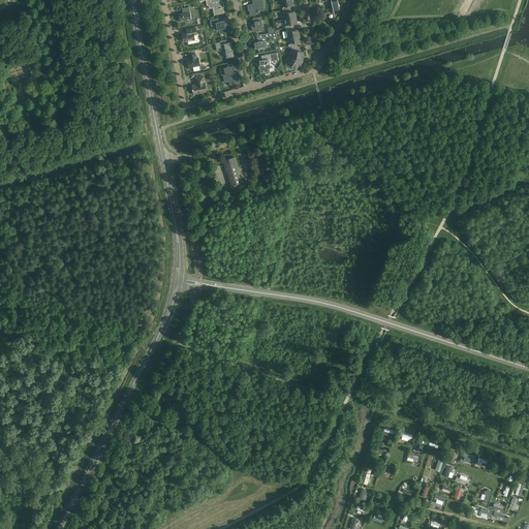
[(198,0),(199,2),(204,2),(204,1),(206,0),(207,5),(209,5),(209,8),(215,7),(217,14),(224,12),(223,7),(224,7),(223,2),(221,2),(220,0),(198,0)]
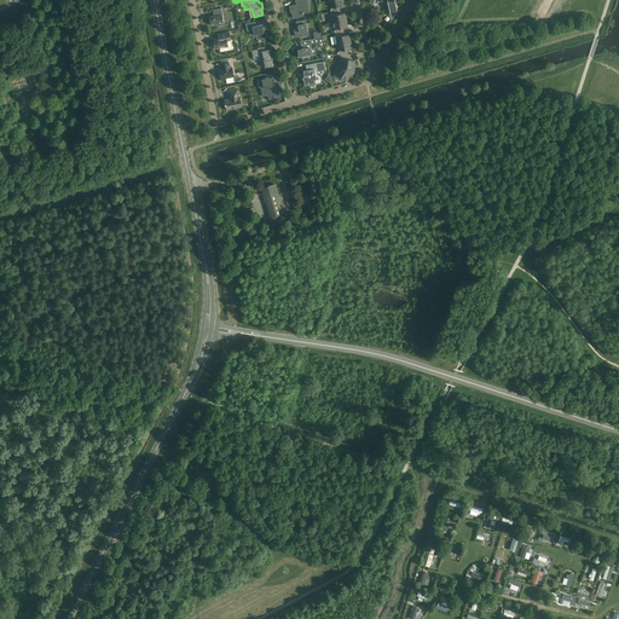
[(299,0),(300,4),(296,5),(290,6),(289,7),(290,13),(291,13),(293,18),(302,17),(304,15),(302,13),(304,13),(308,12),(306,3),(308,3),(307,0),(299,0)]
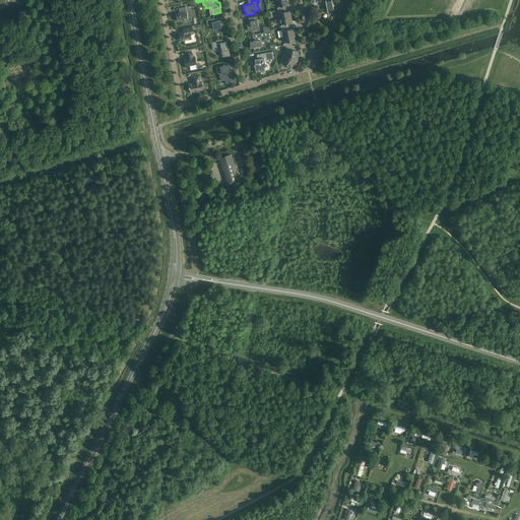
[(288,2),(287,0),(281,0),(278,1),(279,6),(277,8),(277,10),(285,9),(284,6),(287,5),(288,2)]
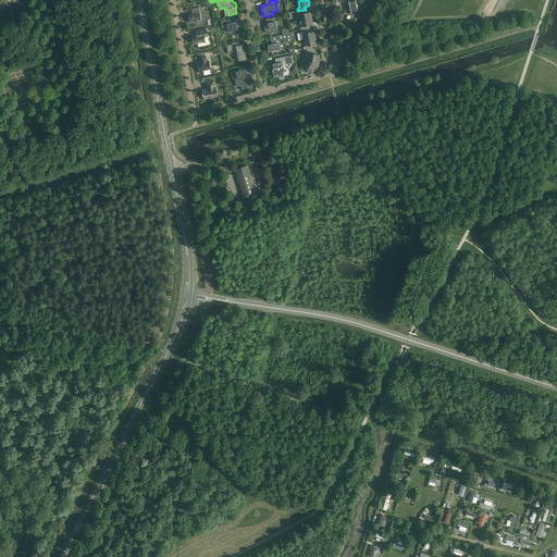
[(348,13),(351,14),(354,16),(357,9),(355,0),(348,0),(350,10),(348,13)]
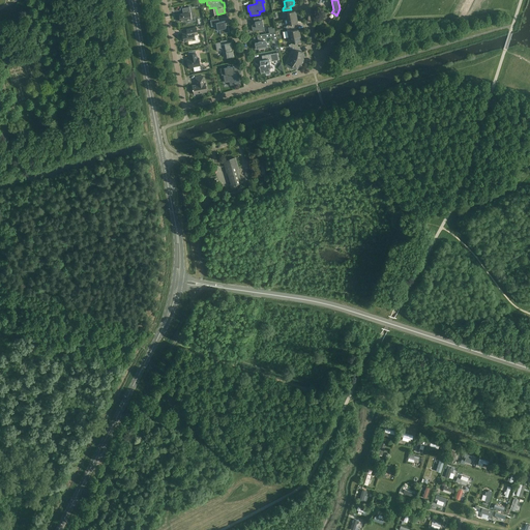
[(179,15),(179,17),(180,22),(192,20),(189,7),(183,8),(184,13),(179,15)]
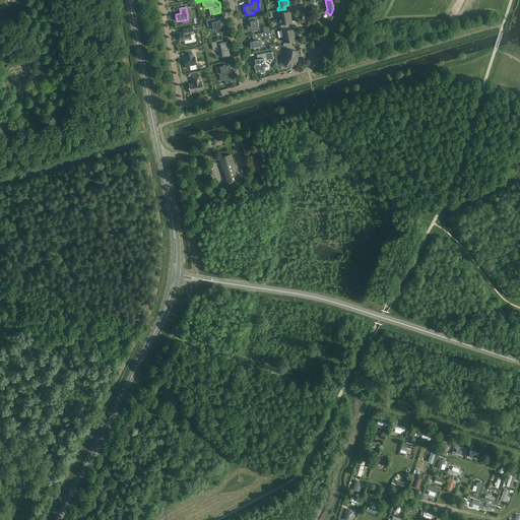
[(285,11),(285,9),(277,10),(278,12),(280,13),(281,18),(291,17),(290,13),(288,11),(285,11)]
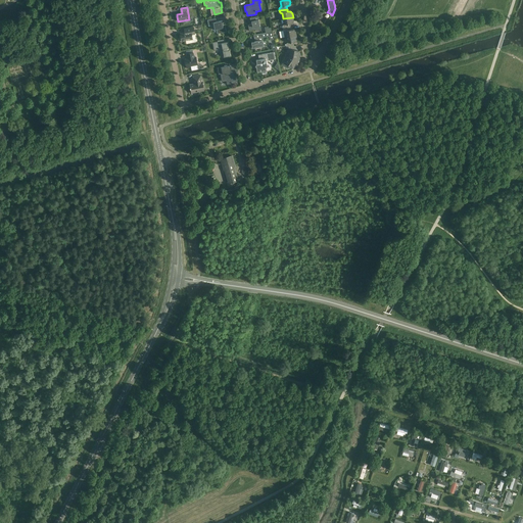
[(252,25),(251,25),(248,25),(249,31),(255,30),(256,31),(259,30),(258,26),(259,26),(258,19),(257,20),(257,16),(250,18),(250,21),(251,21),(252,25)]
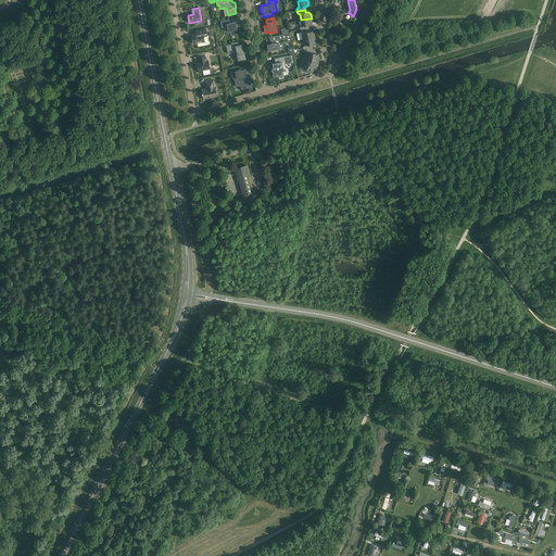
[(312,22),(312,19),(301,20),(303,26),(300,27),(301,30),(308,28),(308,25),(312,25),(312,22)]
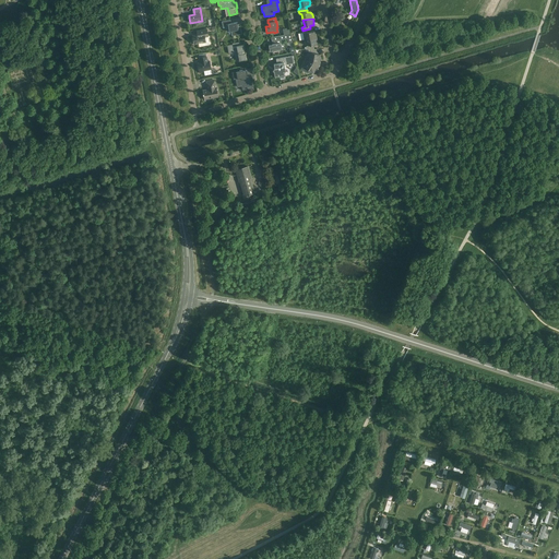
[(239,30),(238,26),(237,22),(232,23),(230,20),(222,22),(223,27),(227,27),(227,32),(232,31),(232,36),(241,34),(240,30),(239,30)]
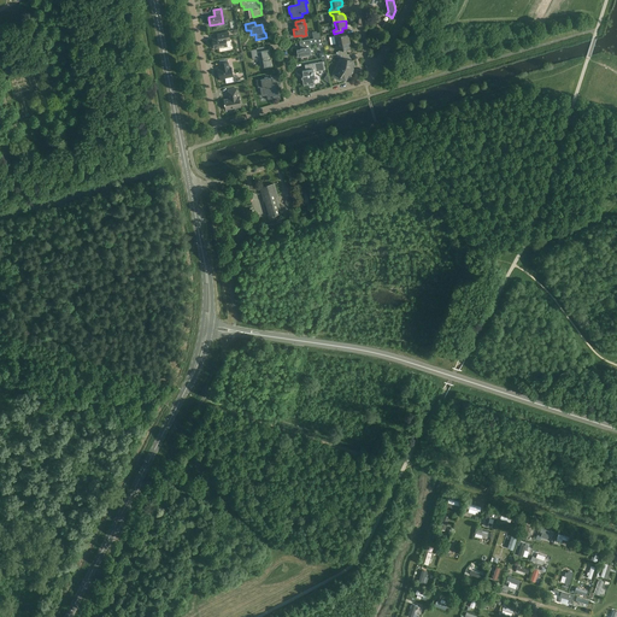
[(344,35),(342,31),(334,34),(334,36),(338,36),(339,43),(350,41),(348,37),(347,34),(344,35)]
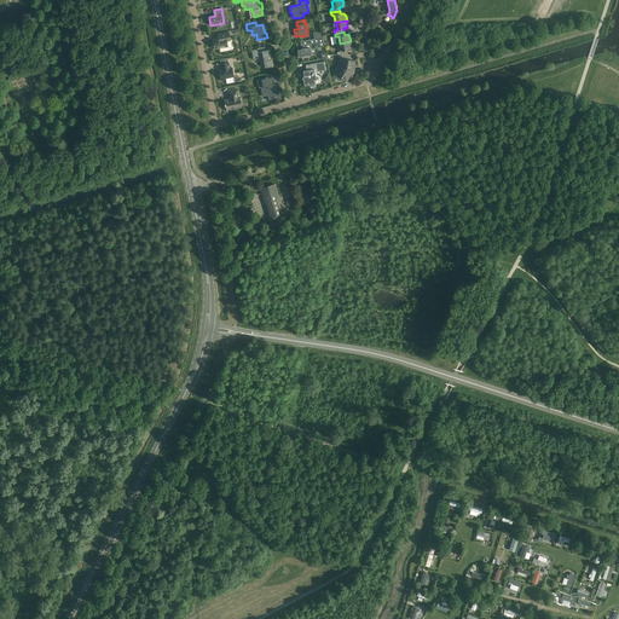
[(218,34),(219,39),(213,40),(213,41),(213,42),(214,46),(214,47),(215,50),(227,46),(227,41),(231,40),(229,33),(218,34)]
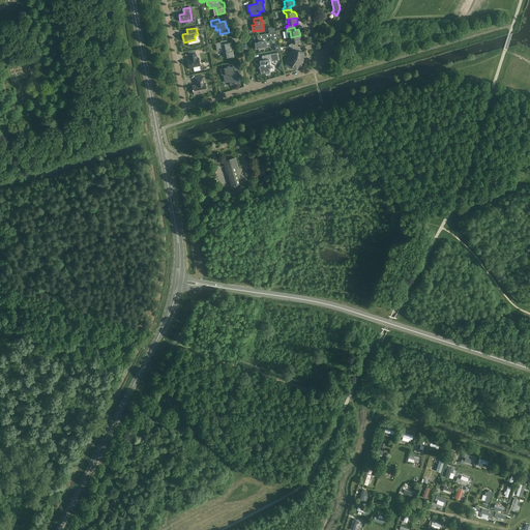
[(269,37),(269,36),(272,36),(272,33),(268,33),(257,35),(258,39),(259,39),(259,41),(258,41),(259,42),(255,42),(256,49),(260,49),(260,50),(264,49),(264,48),(267,47),(267,46),(268,46),(269,46),(269,45),(270,45),(270,43),(270,42),(269,42),(269,41),(268,41),(266,41),(265,38),(269,37)]
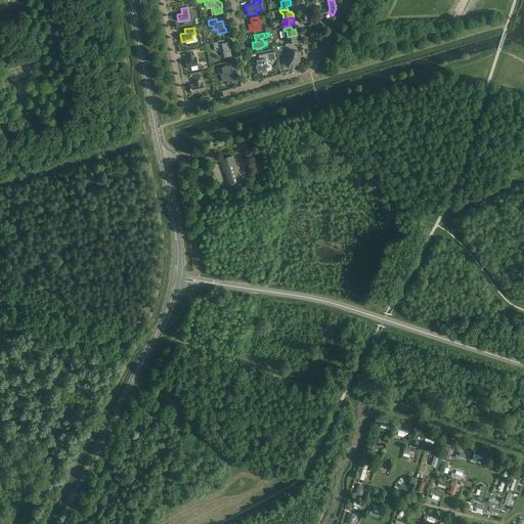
[(298,38),(297,35),(288,37),(289,43),(287,44),(287,46),(289,46),(295,46),(294,42),(297,42),(298,38)]
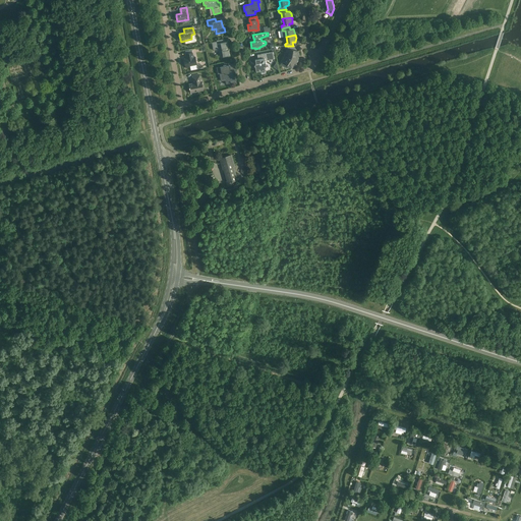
[(223,57),(230,55),(229,50),(228,50),(227,48),(228,47),(227,42),(220,43),(221,44),(218,45),(217,42),(212,43),(213,50),(218,49),(220,56),(223,55),(223,57)]
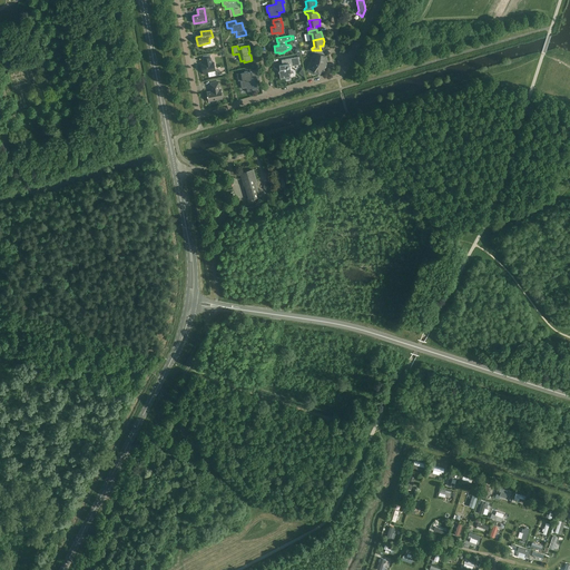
[(322,50),(321,50),(314,50),(315,52),(317,53),(316,60),(326,62),(327,59),(326,56),(323,55),(322,50)]
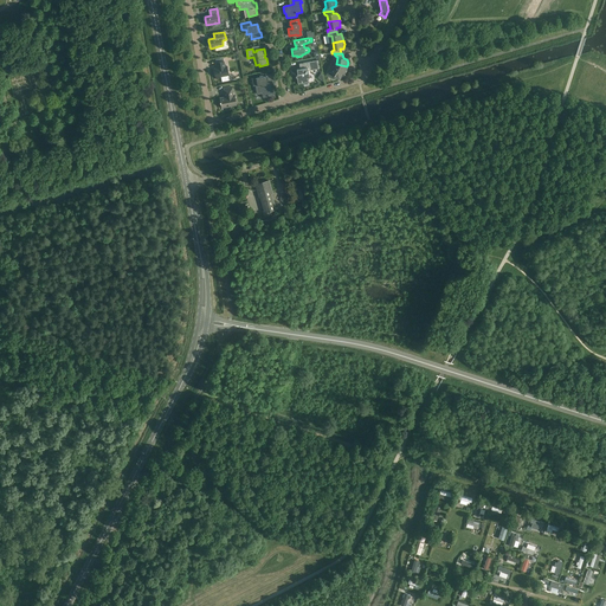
[(296,77),(297,78),(298,84),(309,82),(308,78),(311,75),(309,73),(308,71),(320,69),(317,60),(300,64),(300,69),(297,70),(297,73),(296,77)]
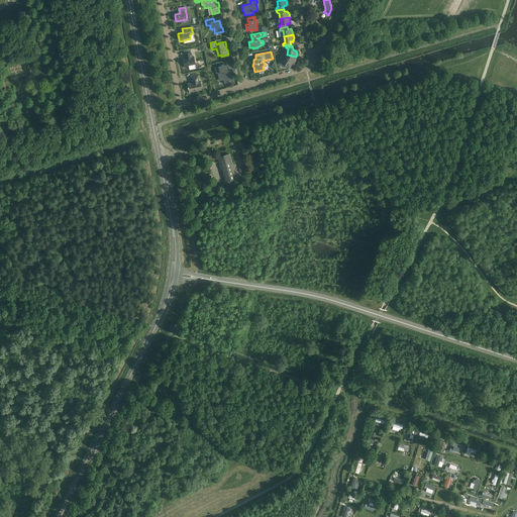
[(186,58),(186,59),(183,59),(183,60),(183,61),(183,64),(184,65),(185,68),(189,67),(188,66),(195,64),(194,57),(192,57),(191,53),(185,54),(186,57),(186,58)]
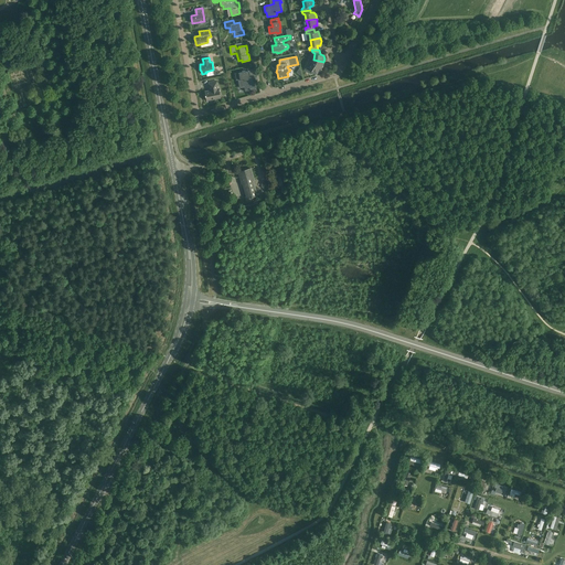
[(323,65),(323,62),(313,60),(313,61),(309,67),(306,67),(305,70),(310,74),(311,74),(313,71),(316,73),(319,71),(323,65)]
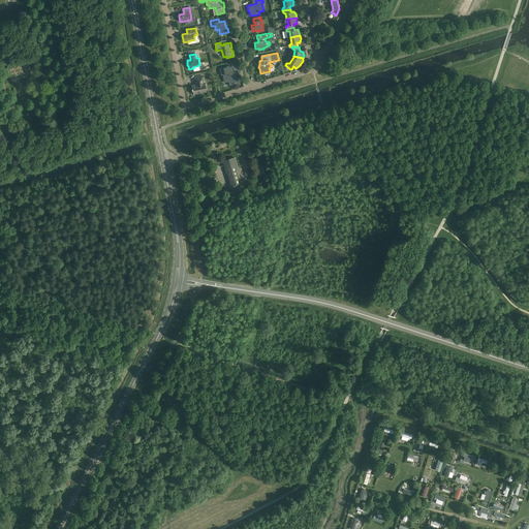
[(236,75),(236,72),(234,72),(232,66),(229,67),(229,66),(226,66),(226,67),(224,68),(225,74),(228,74),(228,78),(229,80),(230,82),(231,84),(232,84),(234,84),(235,84),(239,84),(237,75),(236,75)]
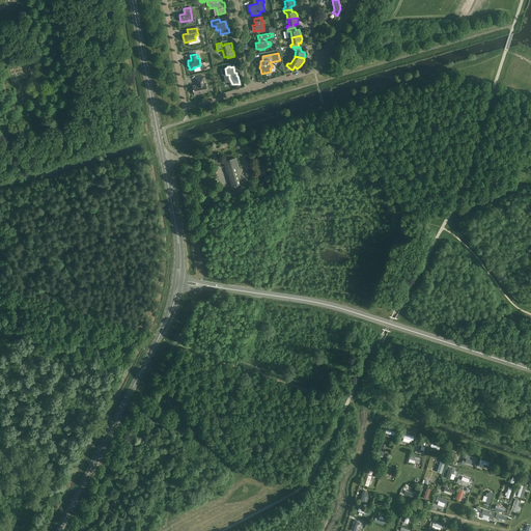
[(198,85),(197,85),(193,86),(193,89),(193,90),(194,90),(194,94),(195,94),(195,93),(199,93),(207,92),(205,83),(204,84),(203,76),(196,78),(197,83),(198,83),(198,85)]
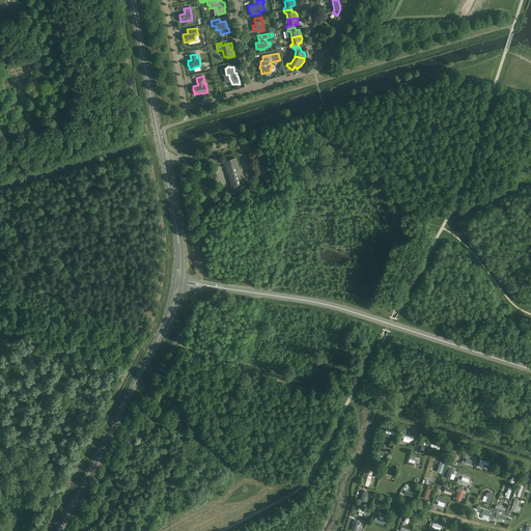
[(238,170),(239,169),(235,158),(224,162),(227,173),(228,173),(232,186),(242,184),(238,170)]
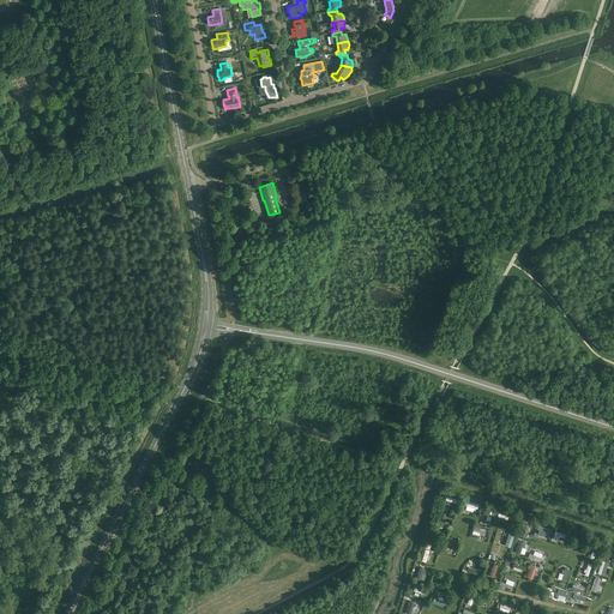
[(437,527),(443,528),(446,516),(441,513),(437,527)]
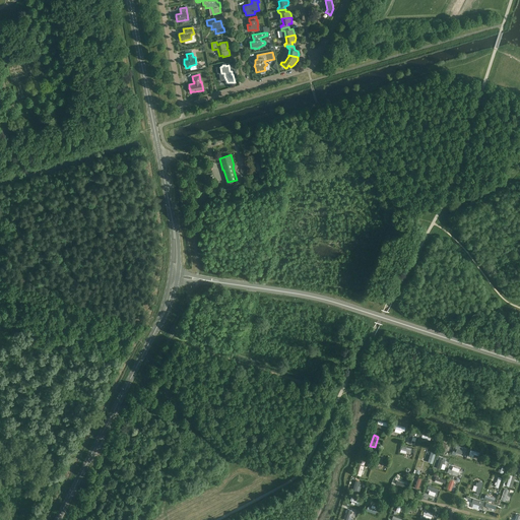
[(436,452),(432,450),(427,462),(432,464),(436,452)]
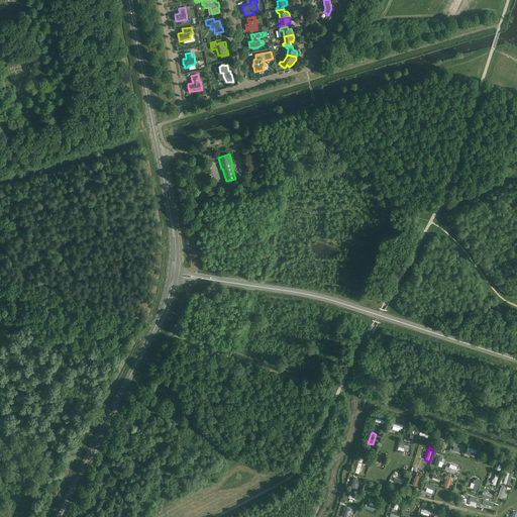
[(349,487),(354,489),(358,479),(353,477),(349,487)]
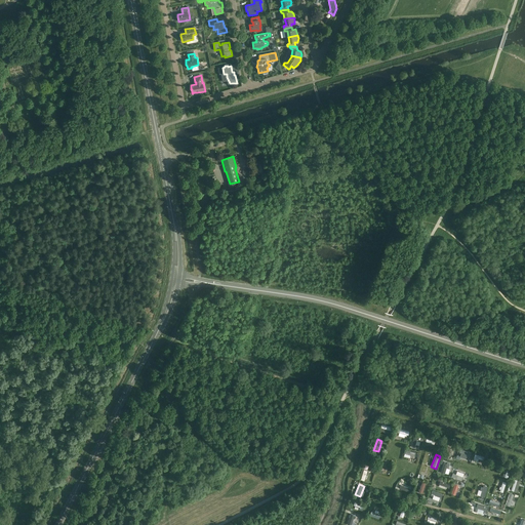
[(509,493),(505,505),(510,507),(514,494),(509,493)]
